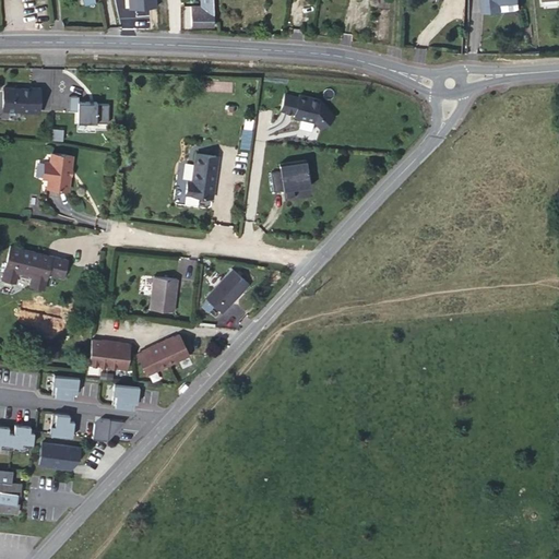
[(214,25),(212,0),(200,0),(201,6),(191,7),(191,26),(214,25)]
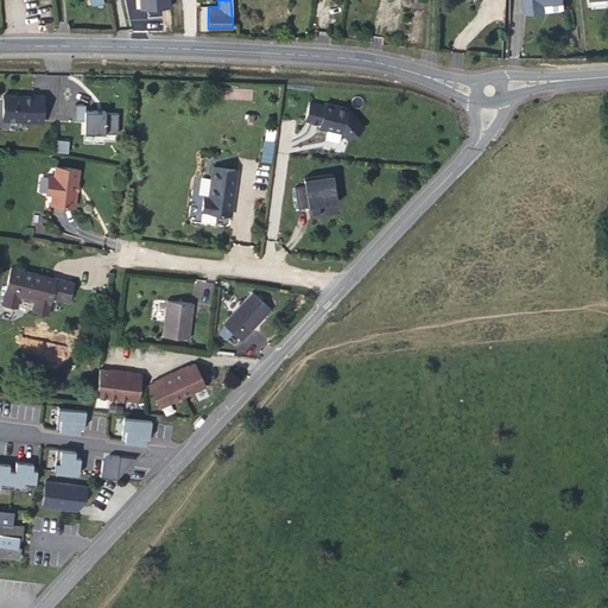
[(564,10),(563,0),(523,0),(525,14),(559,11),(564,10)]
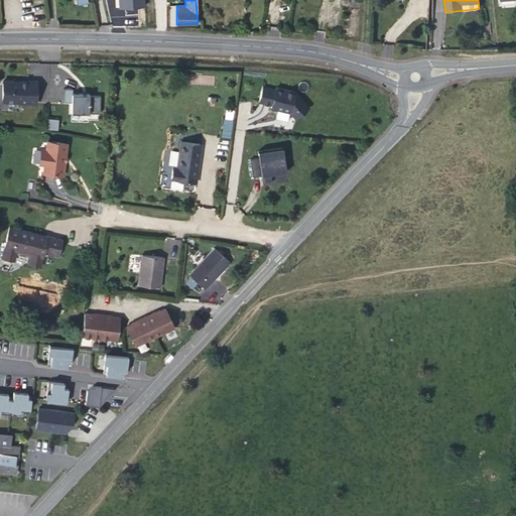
[(0,104),(36,106),(36,83),(22,83),(22,82),(0,80),(0,104)]
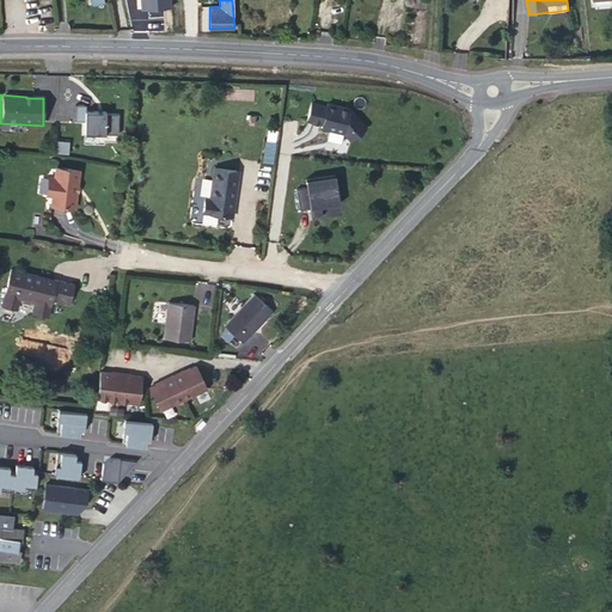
[(84,106),(74,106),(74,122),(85,122),(84,136),(120,138),(120,114),(84,112),(84,106)]
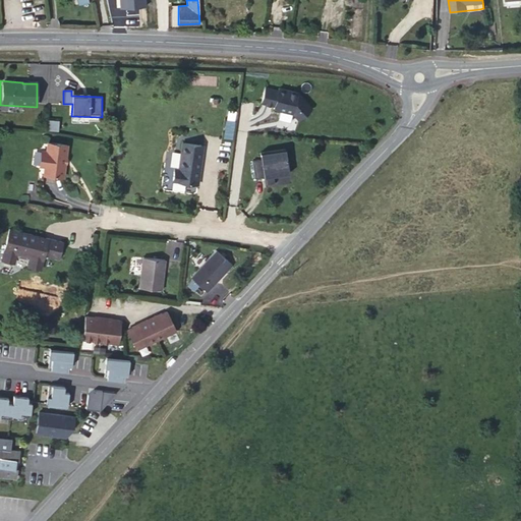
[(263,93),(262,109),(275,110),(275,113),(294,114),(299,120),(312,107),(298,93),(277,92),(276,94),(263,93)]
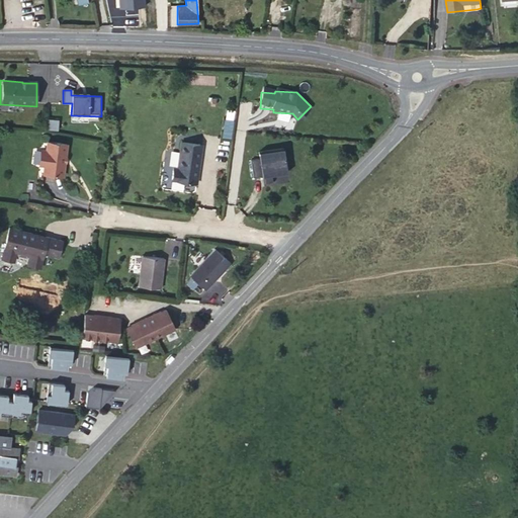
[(58,127),(58,118),(48,119),(48,127),(58,127)]
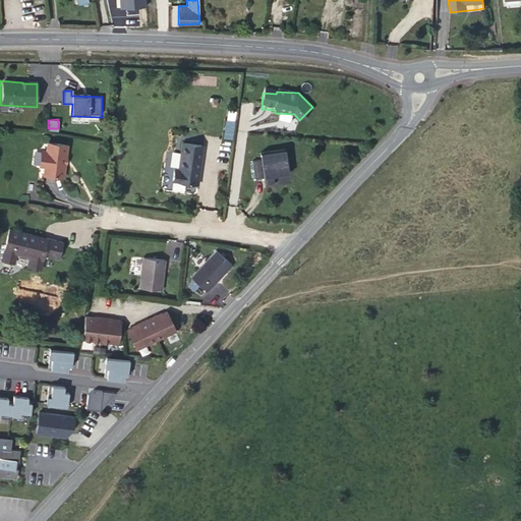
[(48,142),(47,151),(45,166),(44,174),(63,176),(67,145),(48,142)]
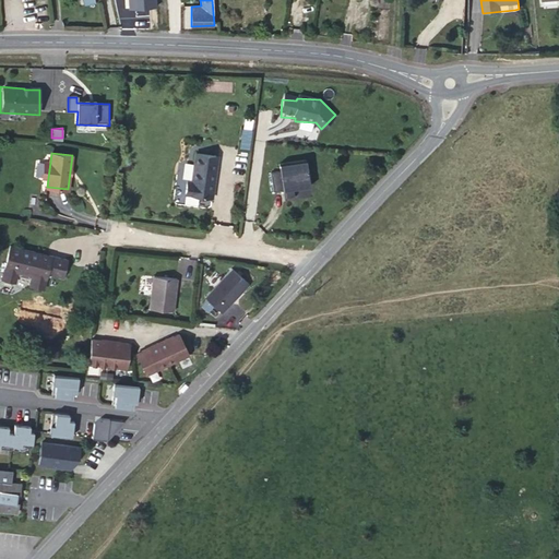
[(217,155),(195,153),(192,181),(188,181),(186,194),(212,198),(217,155)]
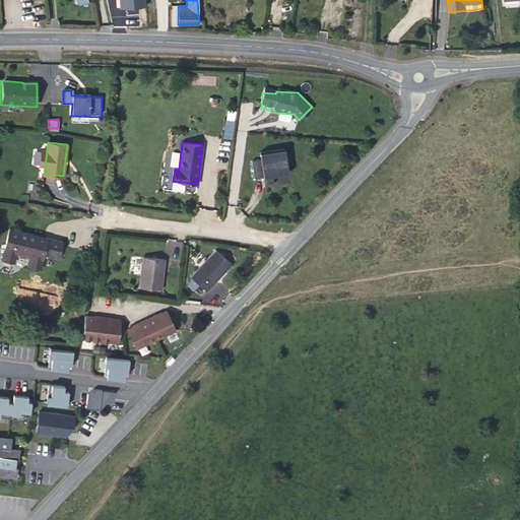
[(264,177),(265,184),(273,182),(273,175),(288,173),(284,148),(260,152),(261,158),(251,160),(254,178),(264,177)]
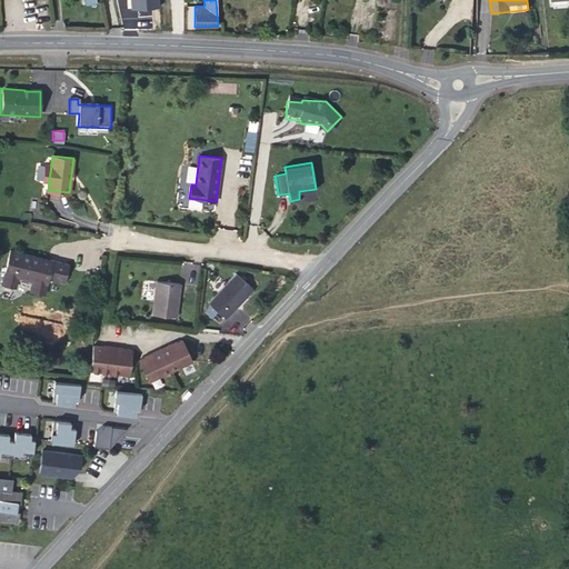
[(69,265),(10,250),(2,285),(16,287),(18,276),(20,279),(30,280),(33,279),(30,290),(45,293),(49,278),(65,281),(69,265)]
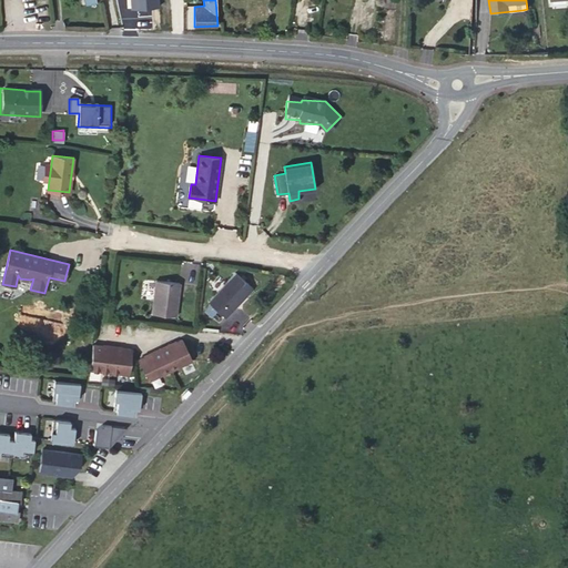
[(255,287),(237,272),(210,302),(227,317),(255,287)]
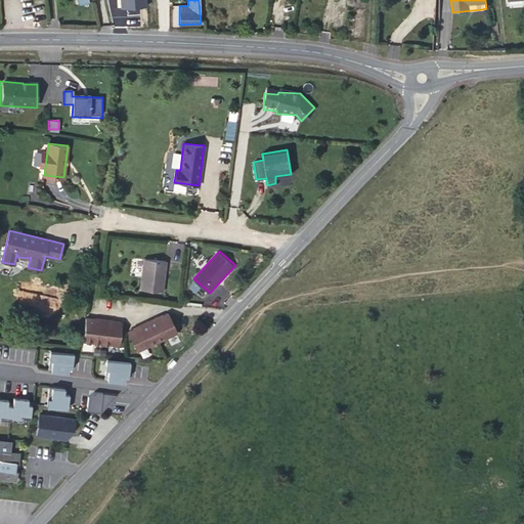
[(166,261),(144,258),(140,290),(163,292),(166,261)]
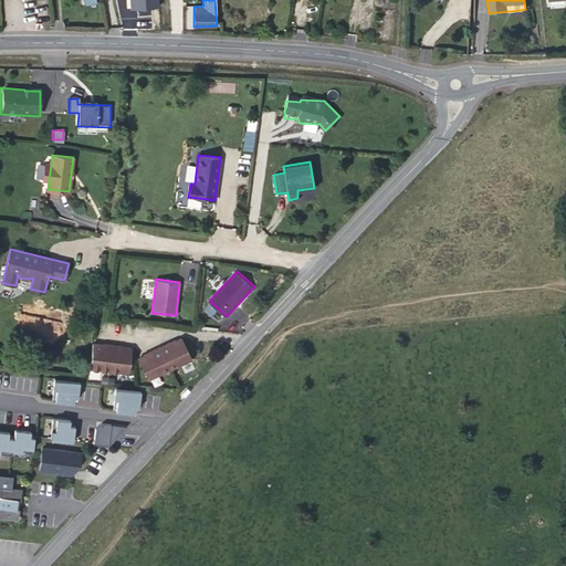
[(159,349),(168,370),(188,363),(179,342),(159,349)]
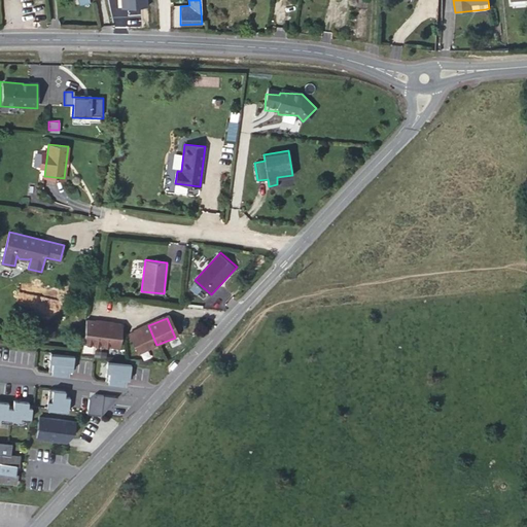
[(104,322),(85,319),(83,343),(101,345),(104,322)]
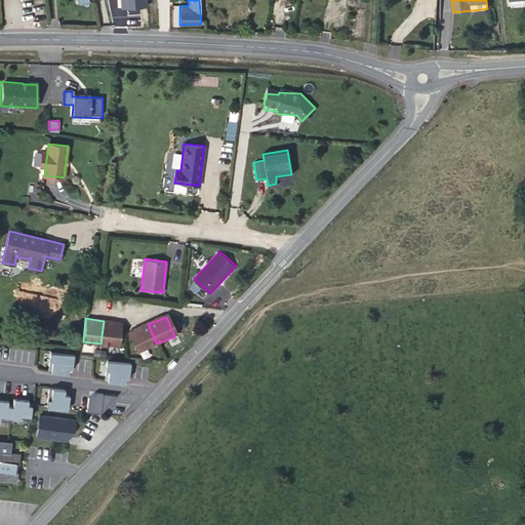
[(121,323),(104,321),(101,344),(119,346),(121,323)]
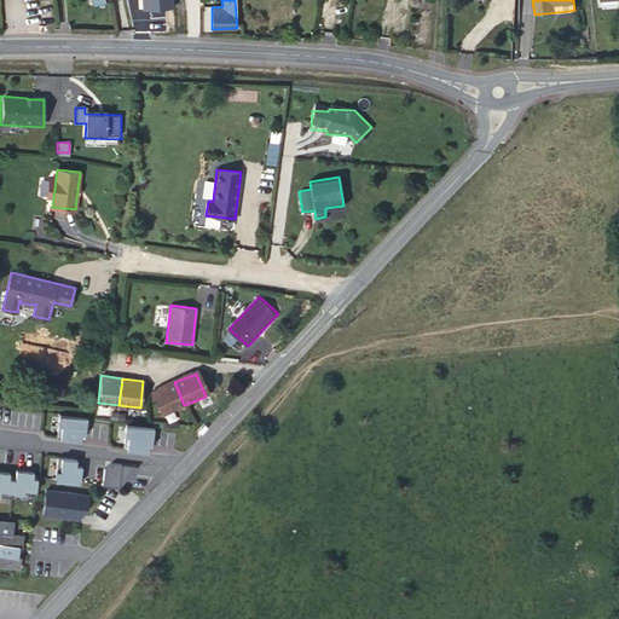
[(174,382),(152,391),(162,414),(184,405),(174,382)]
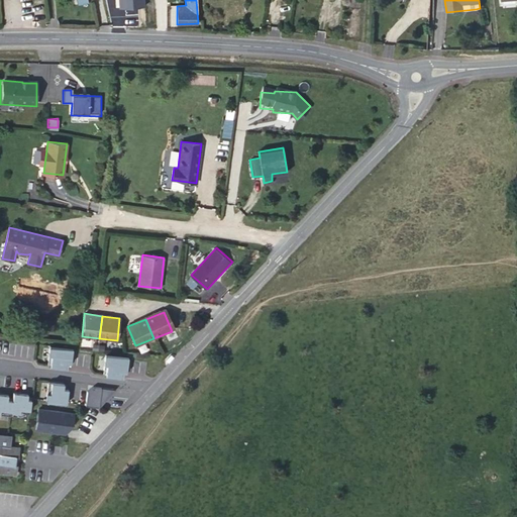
[(73,348),(49,345),(47,366),(67,368),(68,363),(72,363),(73,348)]
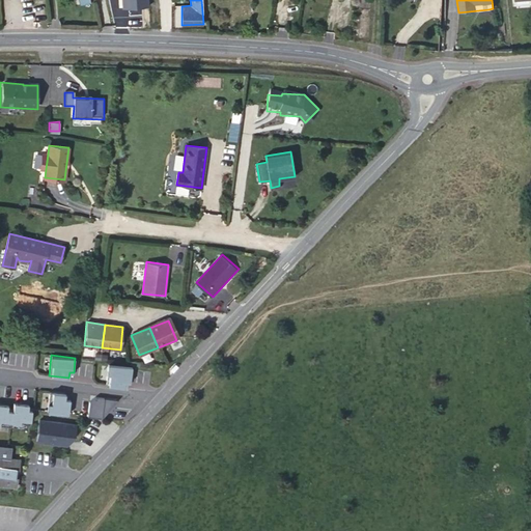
[(132,366),(108,364),(106,385),(126,387),(126,382),(130,383),(132,366)]
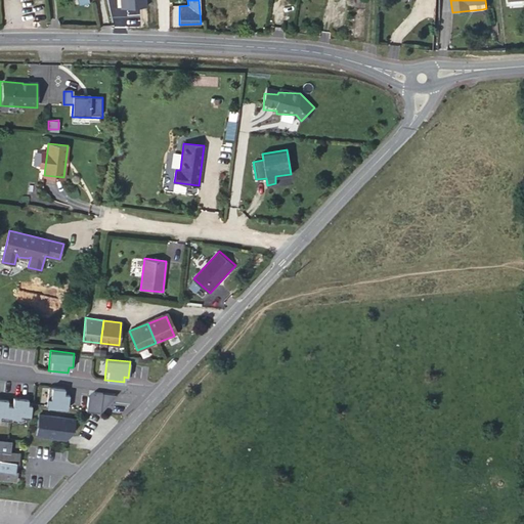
[(64,388),(49,387),(47,406),(68,408),(70,394),(63,394),(64,388)]
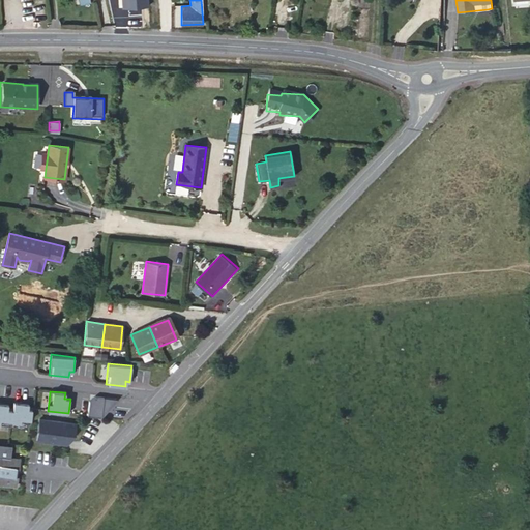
[(102,417),(118,399),(95,396),(89,401),(88,416),(102,417)]
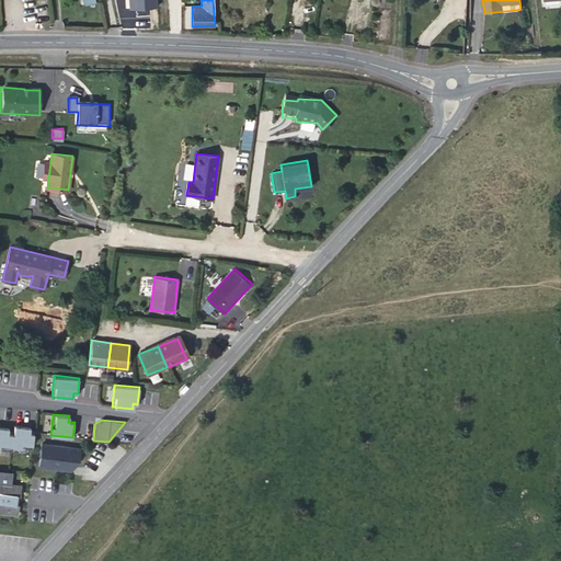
[(0,448),(12,450),(12,446),(32,448),(34,433),(30,433),(31,427),(14,425),(14,432),(9,431),(9,427),(0,426),(0,448)]
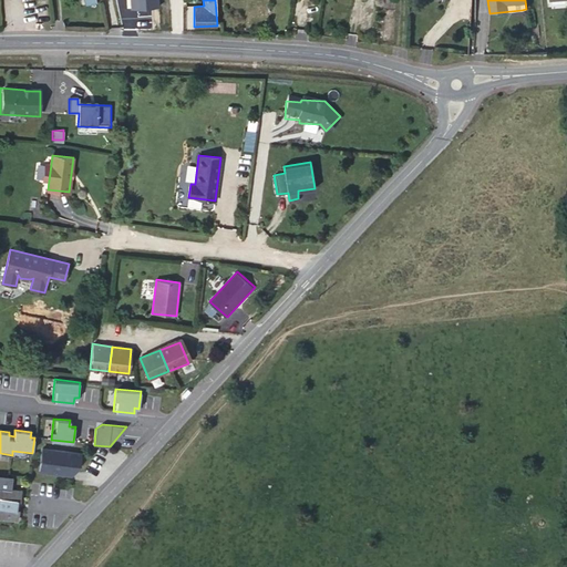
[(80,463),(81,453),(42,449),(40,471),(63,474),(63,473),(63,470),(72,471),(74,471),(80,463)]
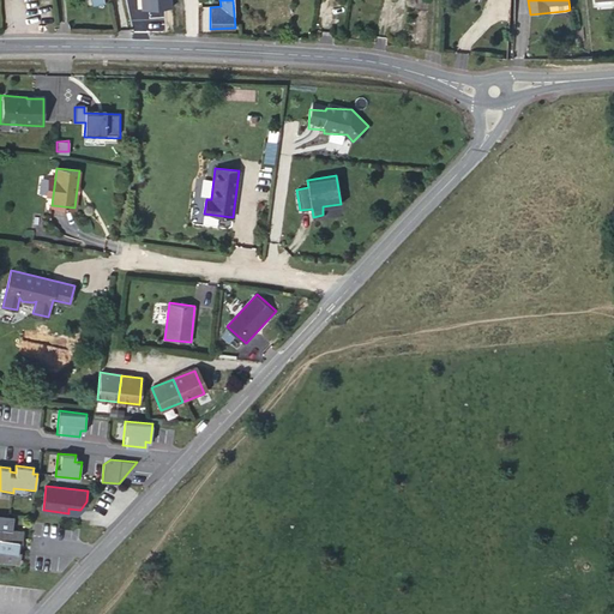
[(0,558),(0,561),(19,564),(20,552),(17,552),(18,551),(19,551),(19,542),(18,542),(18,541),(22,541),(23,530),(14,530),(16,519),(0,517),(0,558)]
